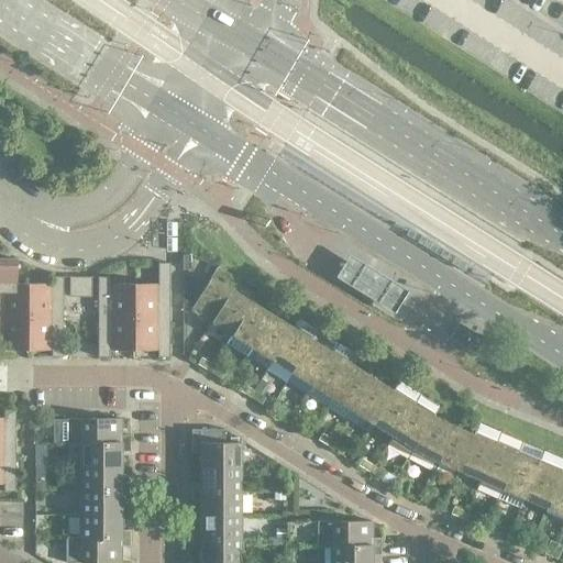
[(348,251),(333,274),(395,312),(410,289),(348,251)]
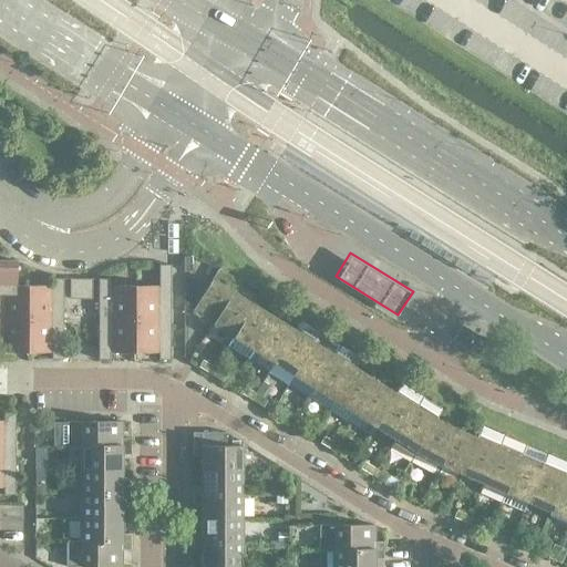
[(0,344),(1,344),(1,352),(51,352),(51,359),(62,359),(62,278),(51,277),(51,286),(14,286),(14,260),(0,260),(0,344)]
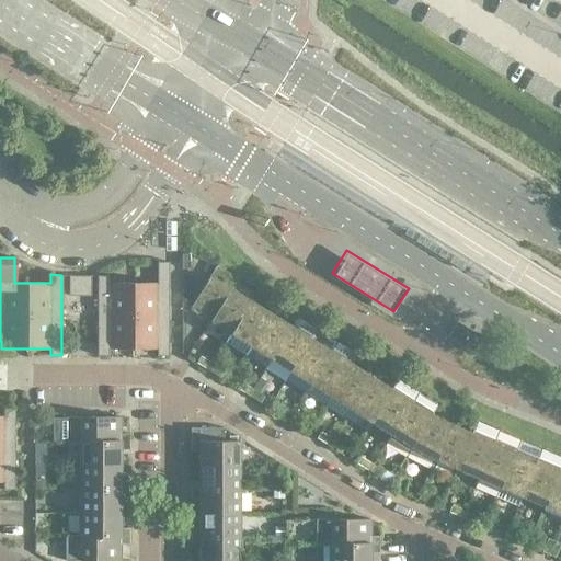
[(157,282),(133,282),(133,317),(168,317),(168,262),(157,262),(157,282)]
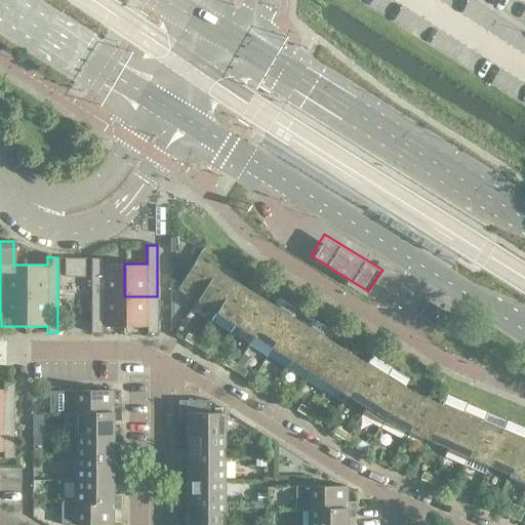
[(177,288),(196,300),(220,260),(202,248),(177,288)]
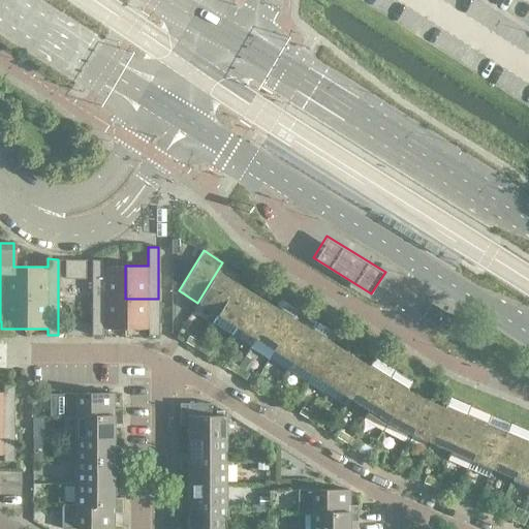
[(64,260),(64,279),(85,279),(85,260),(64,260)]
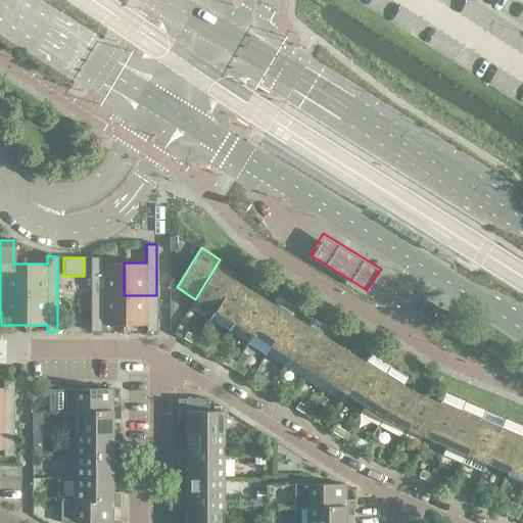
[(124,295),(124,263),(101,263),(101,257),(90,257),(90,295),(124,295)]
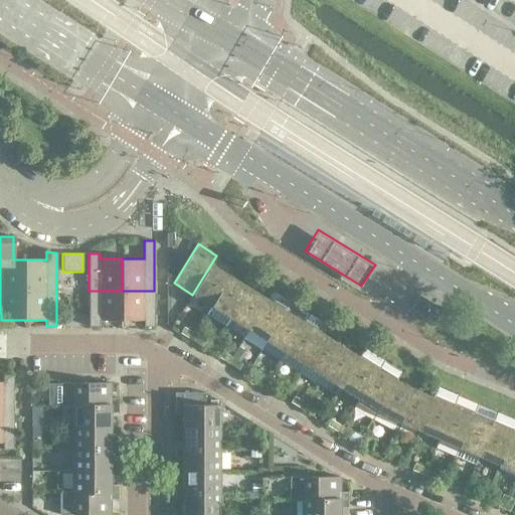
[(216,255),(192,295),(210,306),(228,277),(211,267),(218,256),(216,255)]
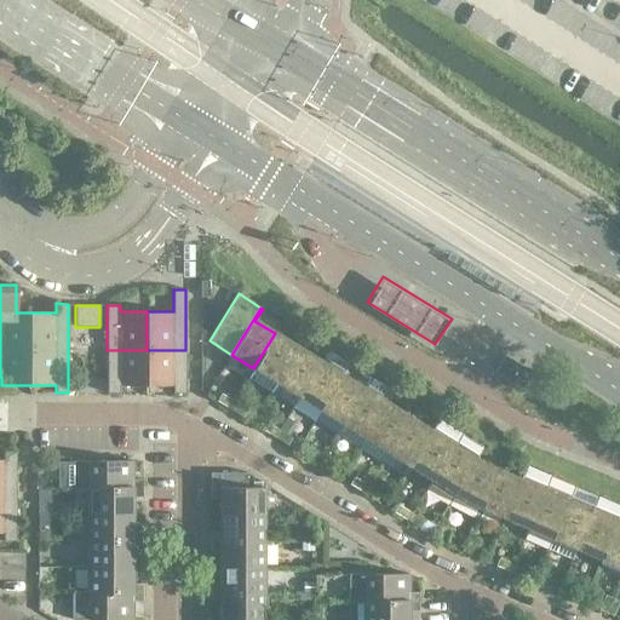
[(275,333),(253,368),(248,378),(270,392),(298,348),(275,333)]
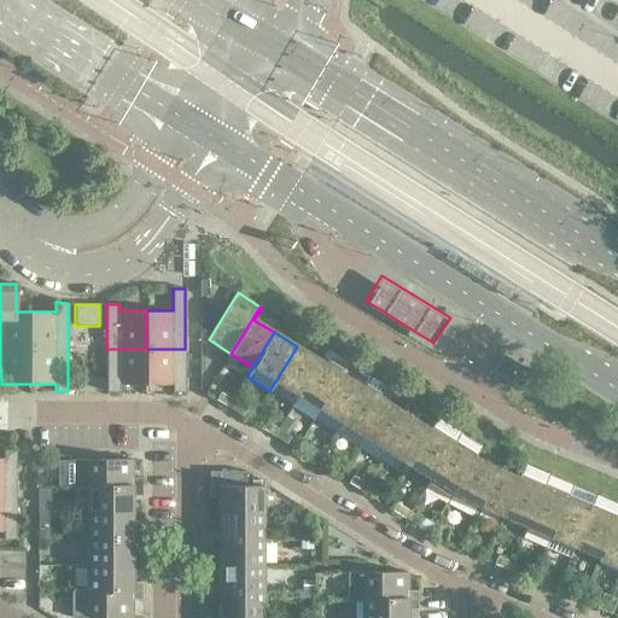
[(297,347),(269,391),(292,406),(319,361),(297,347)]
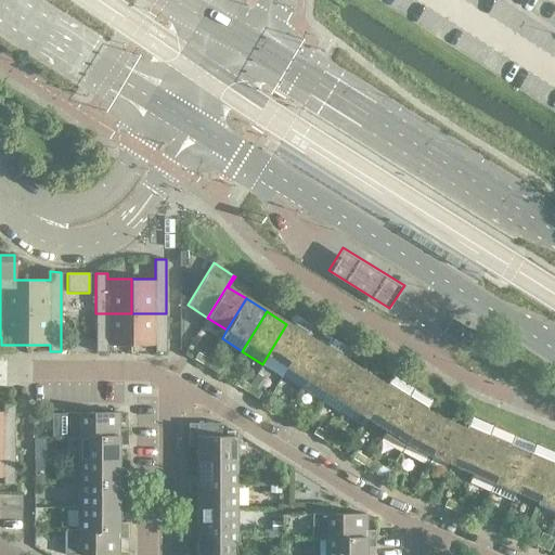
[(131,313),(95,313),(95,351),(106,351),(106,345),(131,345),(131,313)]
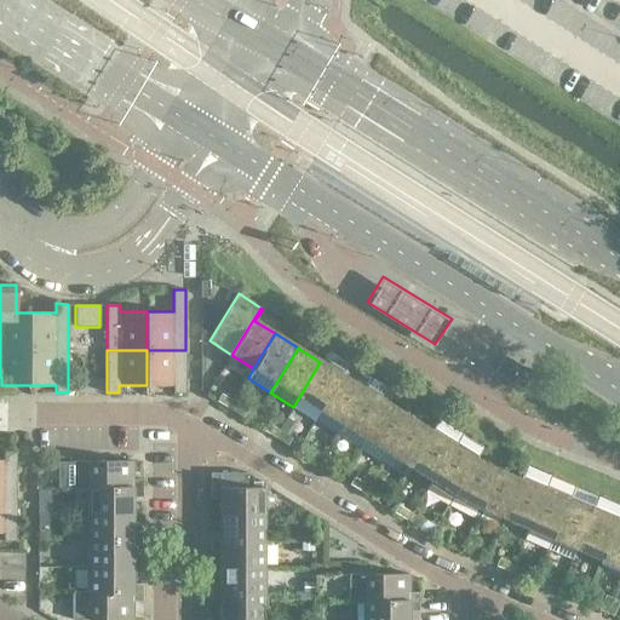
[(185,350),(147,350),(147,385),(173,385),(173,392),(185,394),(185,350)]
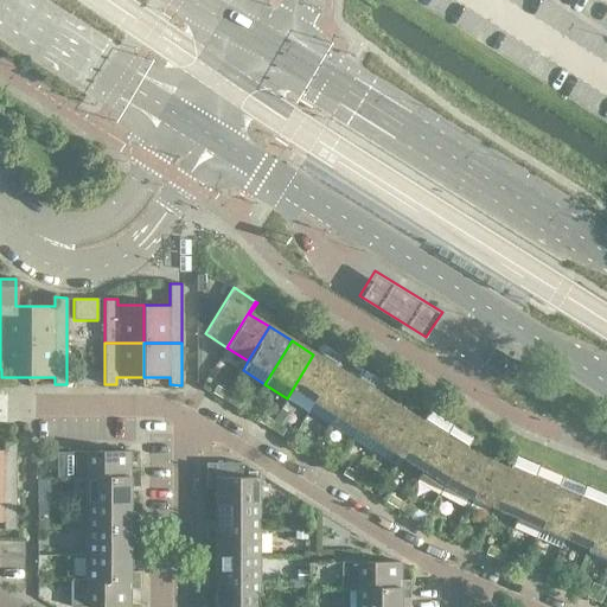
[(313,355),(287,398),(308,411),(343,357),(320,343),(313,355)]
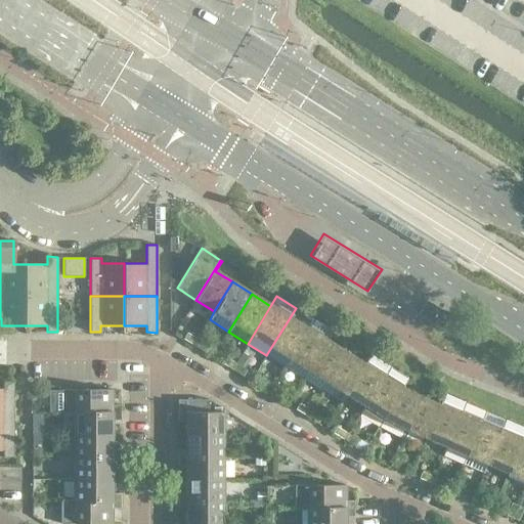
[(426,301),(418,314),(440,329),(448,314),(426,301)]
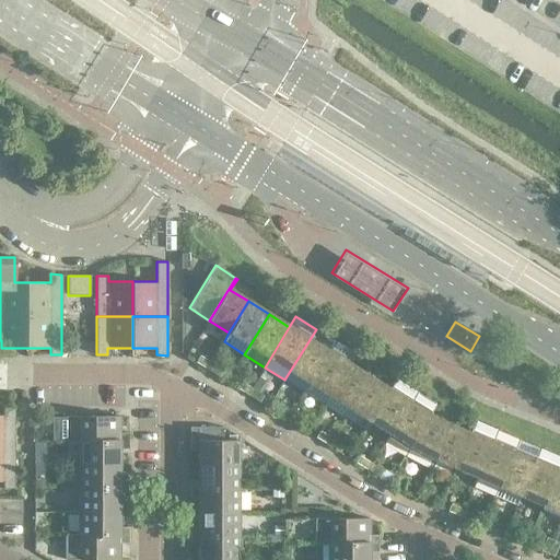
[(336,341),(316,329),(284,380),(304,393),(336,341)]
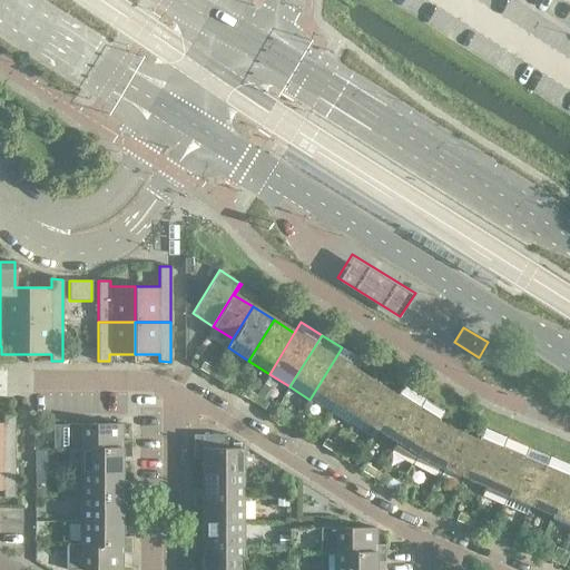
[(362,361),(342,347),(310,400),(331,412),(355,371),(362,361)]
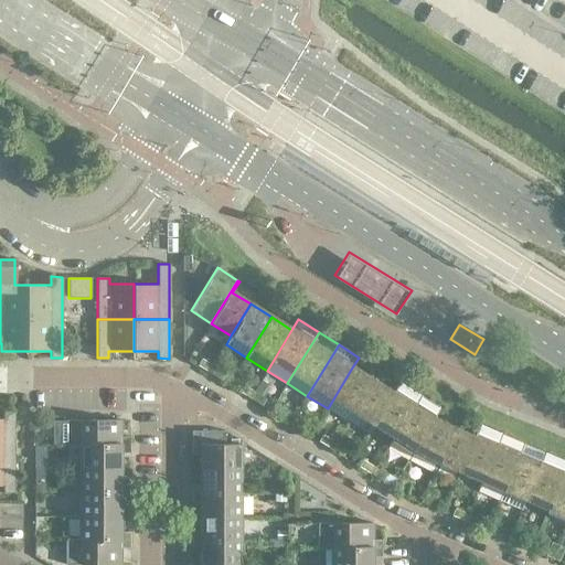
[(201,359),(196,365),(209,372),(213,366),(201,359)]
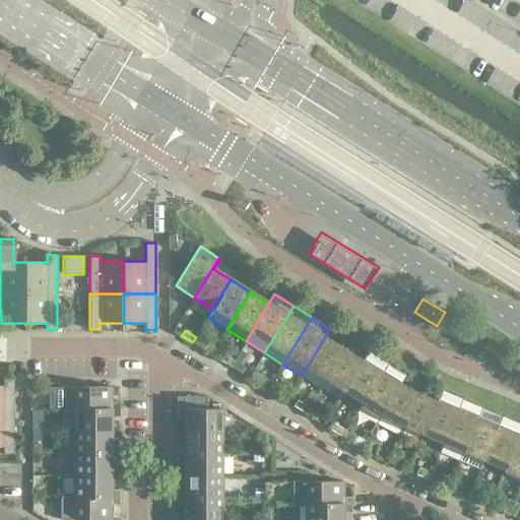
[(196,337),(192,342),(203,349),(207,343),(196,337)]
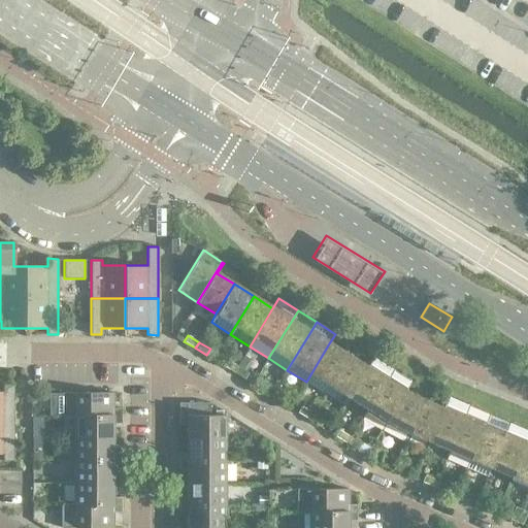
[(349,356),(329,343),(306,382),(325,394),(349,356)]
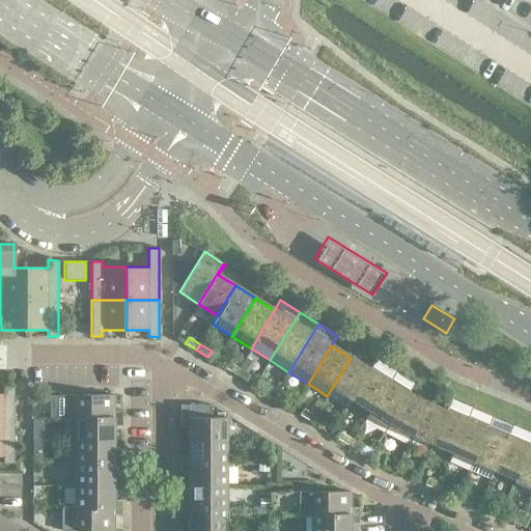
[(369,369),(351,358),(327,396),(345,408),(351,399),(369,369)]
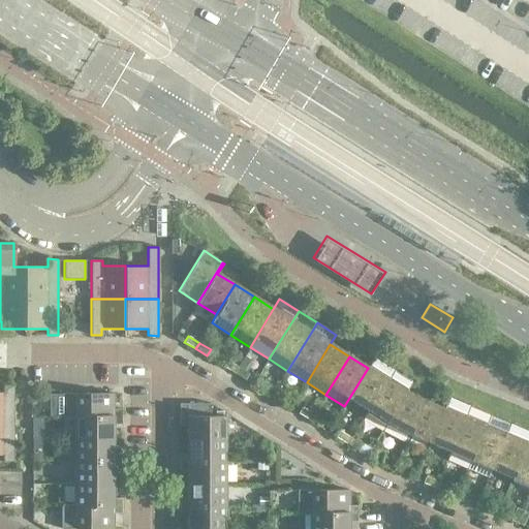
[(368,368),(349,398),(369,409),(393,370),(374,359),(368,368)]
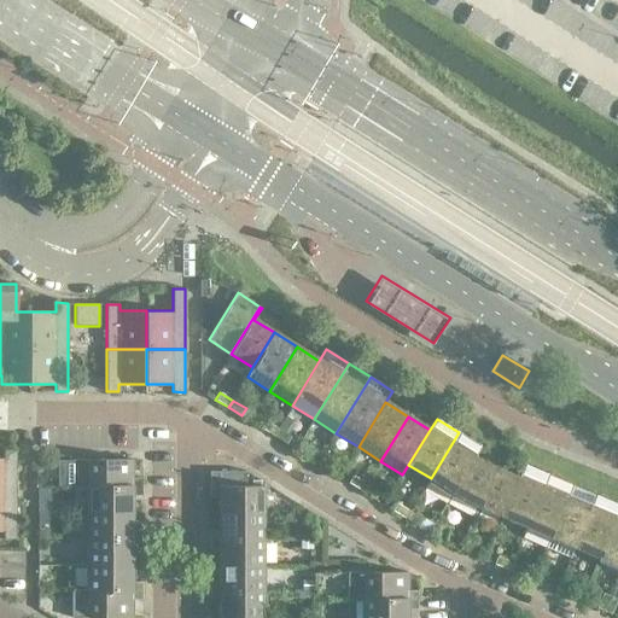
[(264,420),(260,427),(273,435),(277,427),(264,420)]
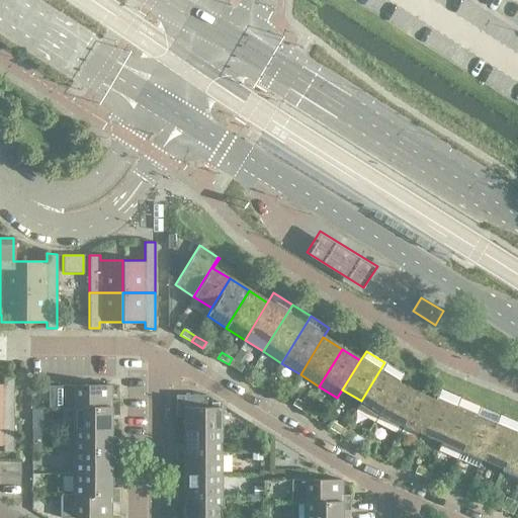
[(232,358),(229,364),(239,371),(243,365),(232,358)]
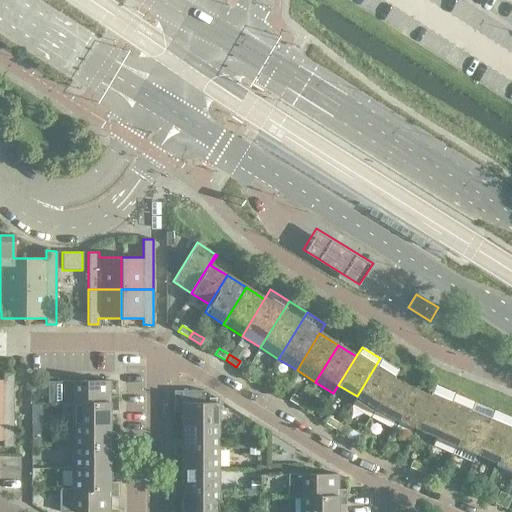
[(398,370),(380,358),(357,396),(351,405),(370,417),(392,379),(398,370)]
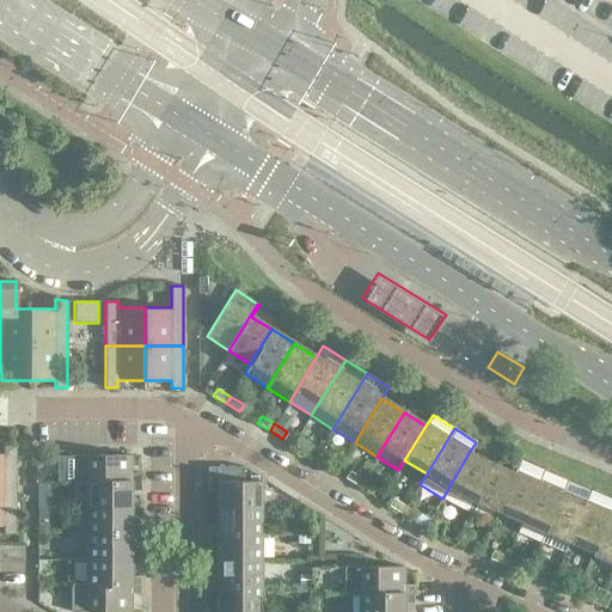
[(305,444),(301,451),(313,458),(318,451),(305,444)]
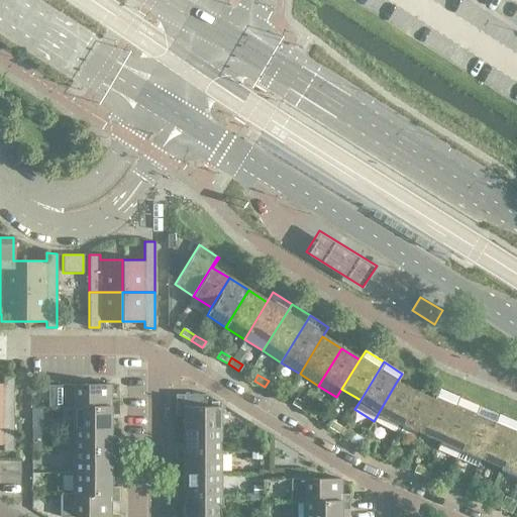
[(0,443),(3,444),(3,450),(13,450),(13,377),(3,377),(3,384),(0,383),(0,443)]
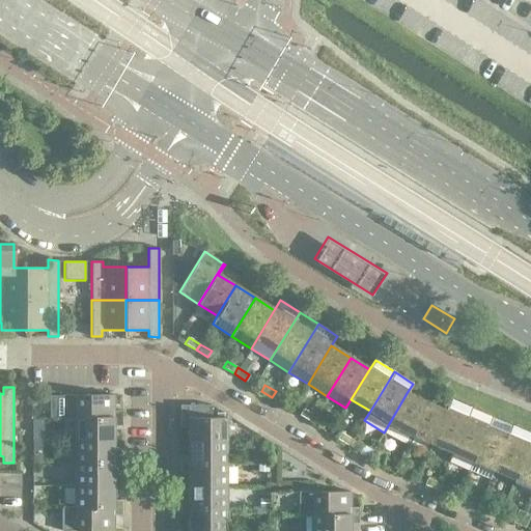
[(276,391),(272,397),(283,404),(287,398),(276,391)]
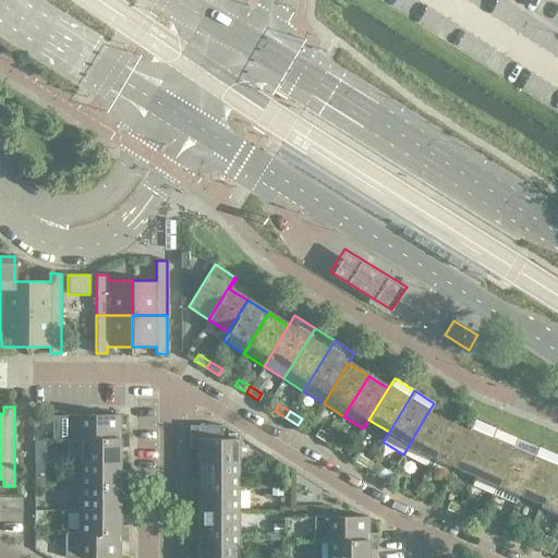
[(447,423),(427,413),(403,455),(428,468),(433,457),(447,423)]
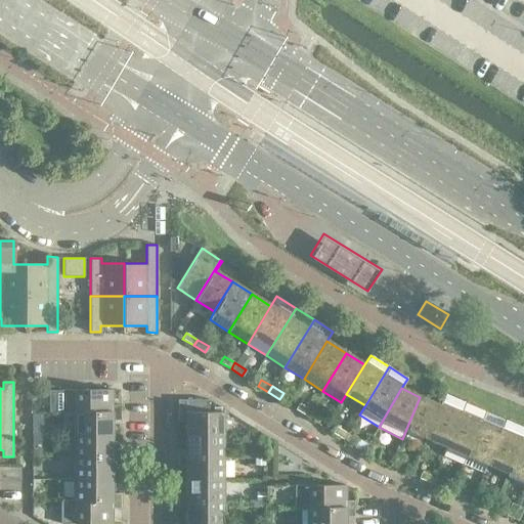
[(60,390),(48,390),(48,413),(74,413),(74,412),(120,412),(120,404),(112,404),(112,389),(60,389),(60,390)]
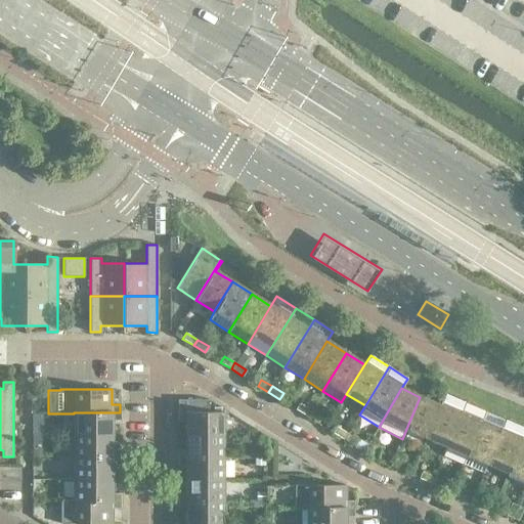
[(465,404),(444,395),(440,406),(426,438),(446,446),(465,404)]
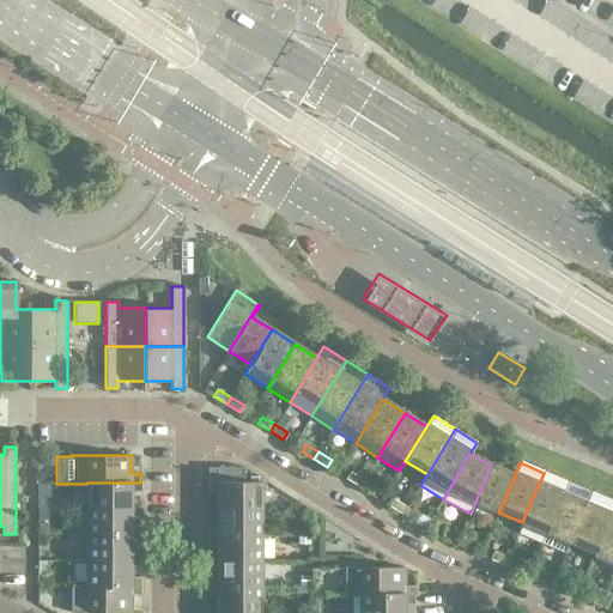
[(491,465),(475,502),(498,513),(515,475),(491,465)]
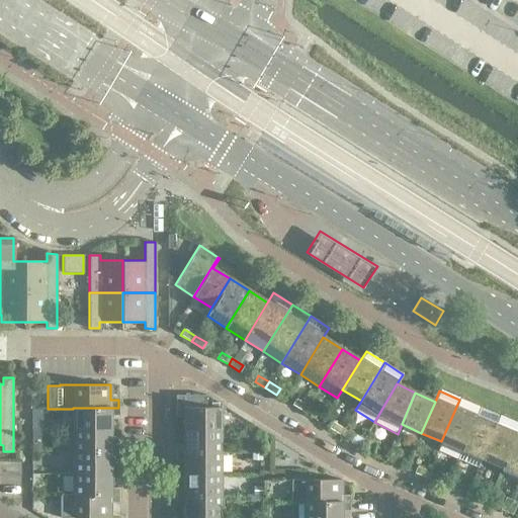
[(183,416),(183,430),(221,431),(221,407),(205,407),(205,395),(175,395),(175,416),(183,416)]
